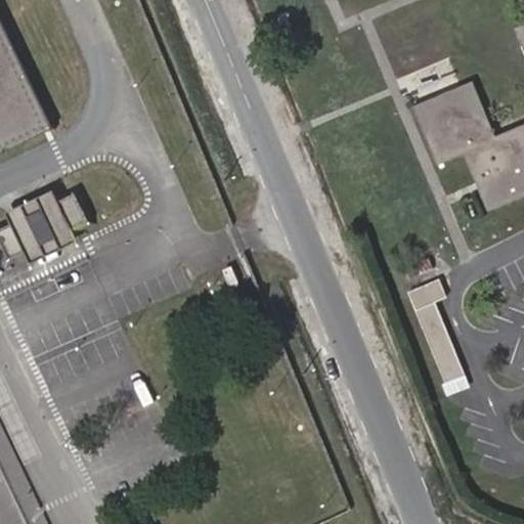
[(523,0),(522,0),(523,4),(523,24),(515,28),(523,49),(523,122),(494,135),(472,81),(413,105),(438,164),(464,154),(488,210),(523,194),(523,0)]
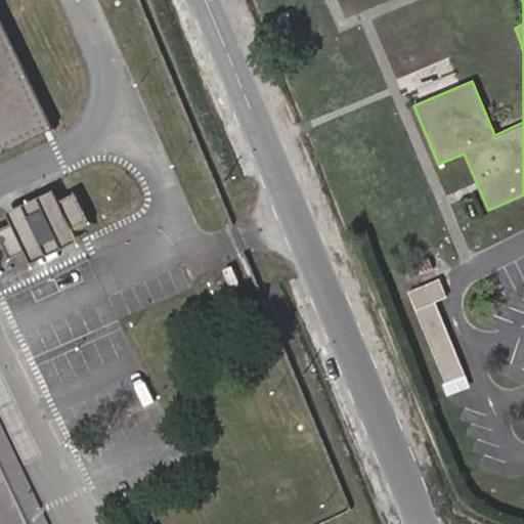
[(0,40),(44,132),(53,128),(0,16),(0,40)]
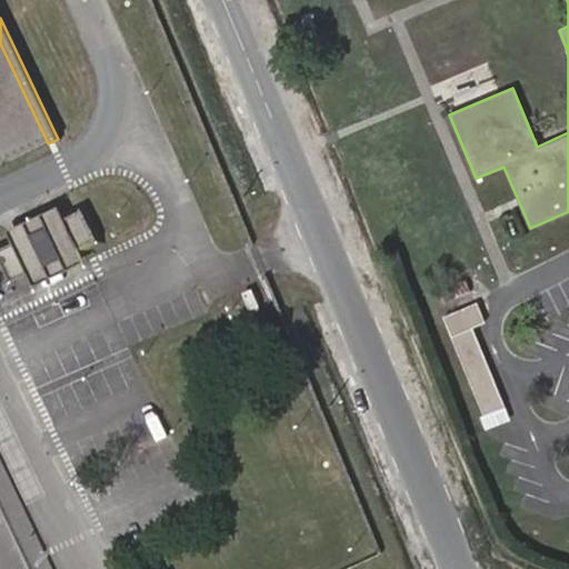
[(0,166),(48,143),(0,43),(0,166)]
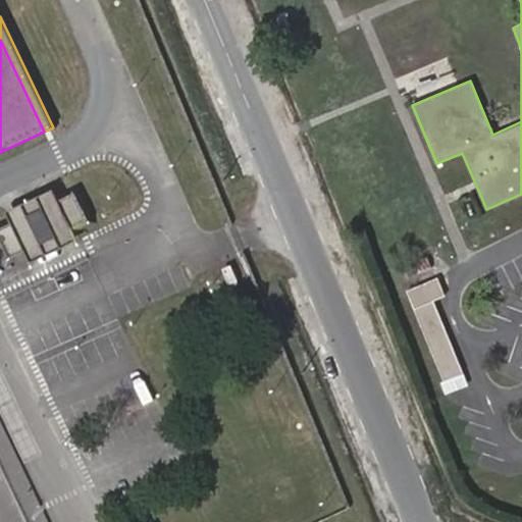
[(5,210),(11,222),(59,199),(53,187),(5,210)]
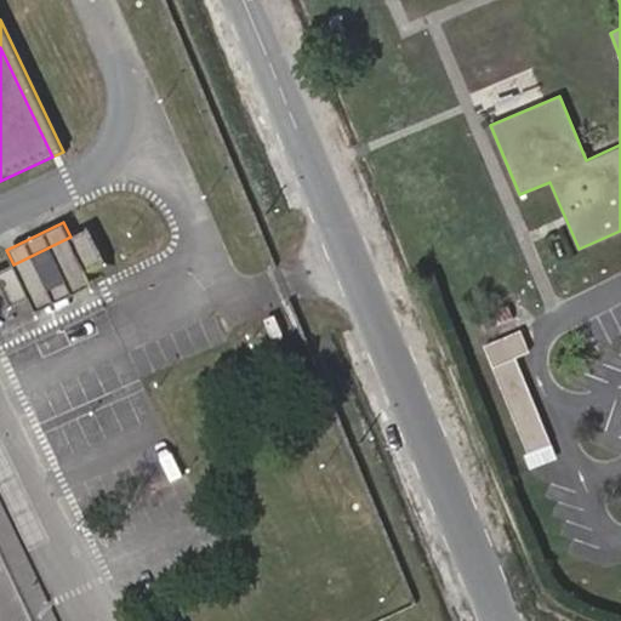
[(70,237),(13,265),(0,269),(0,286),(10,308),(29,300),(86,272),(107,262),(90,228),(70,237)]
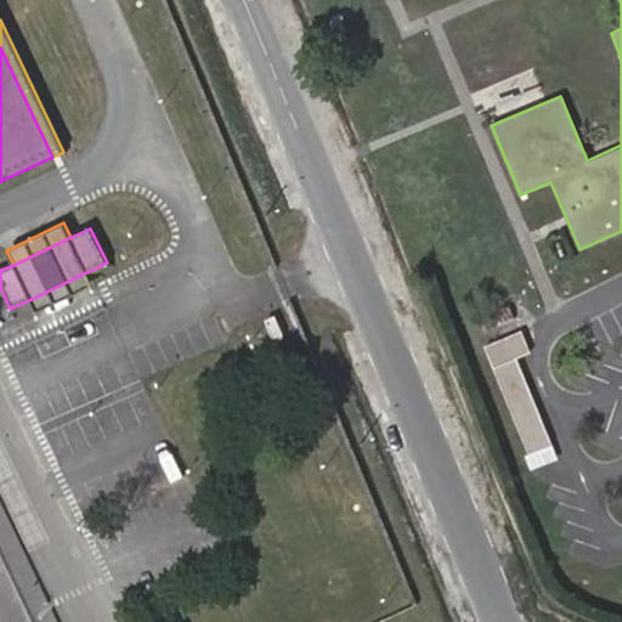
[(92,286),(86,272),(29,300),(37,312),(92,286)]
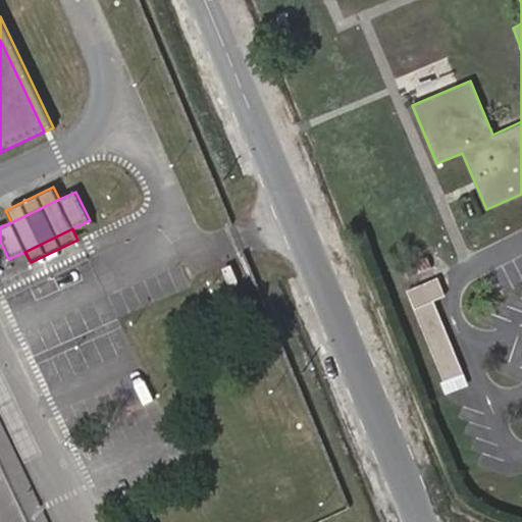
[(397,266),(402,279),(432,267),(426,254),(397,266)]
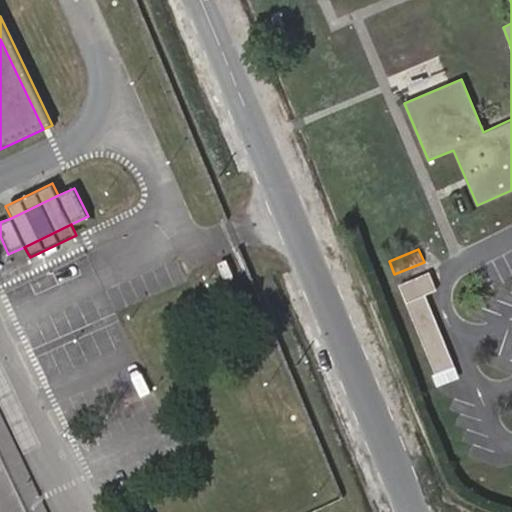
[(218,263),(226,280),(235,276),(227,259),(218,263)]
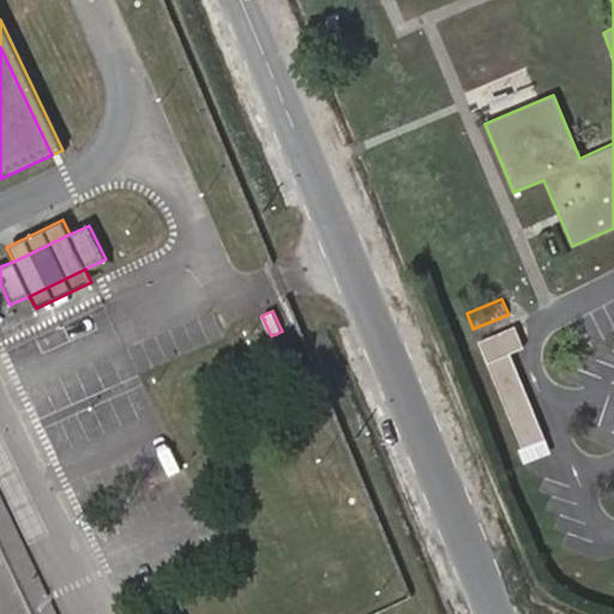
[(479,341),(487,363),(511,354),(524,348),(515,325),(479,341)]
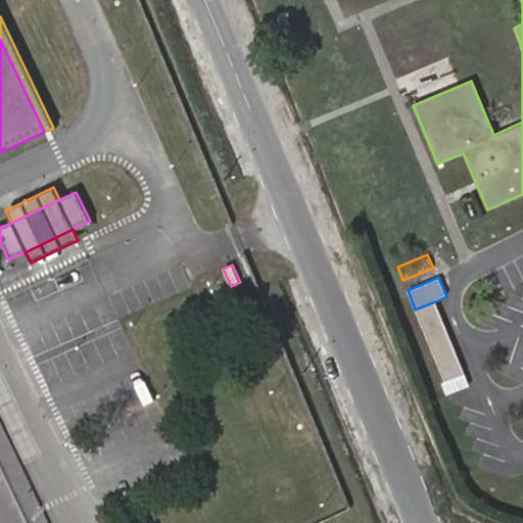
[(435,301),(415,310),(425,333),(444,324),(435,301)]
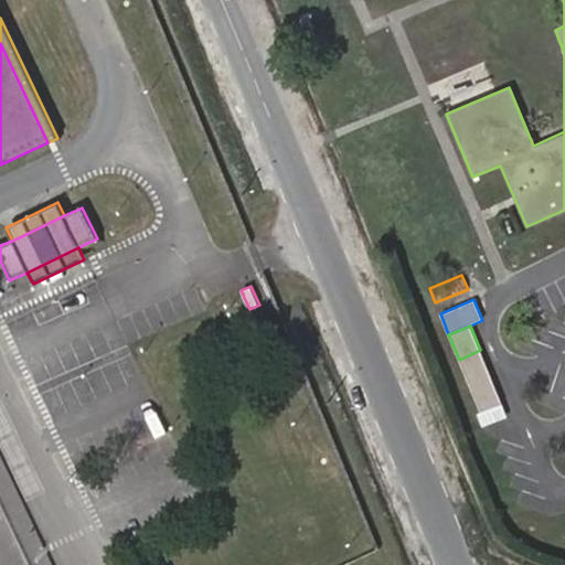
[(459,360),(470,386),(491,376),(480,350),(459,360)]
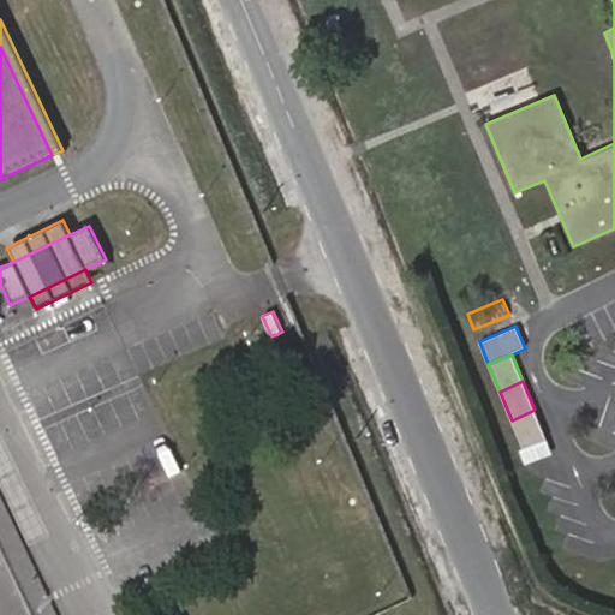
[(535,410),(512,421),(523,446),(545,436),(535,410)]
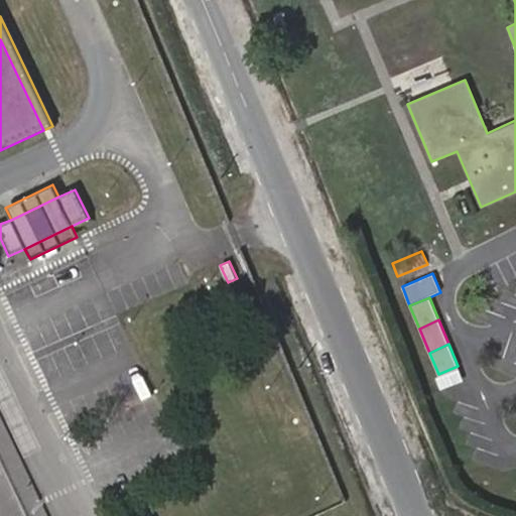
All buildings are outlined.
